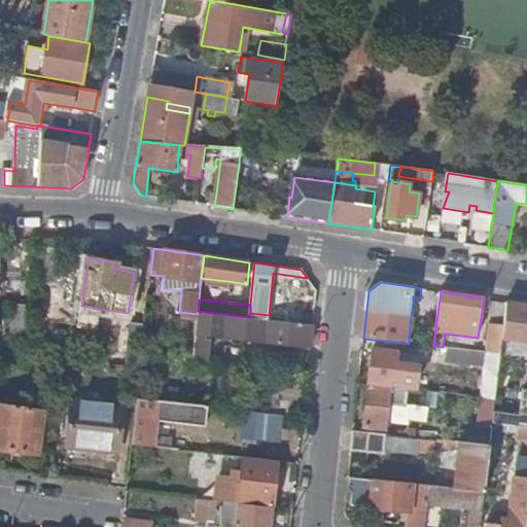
[(526,305),(506,302),(504,325),(502,340),(526,343),(526,305)]
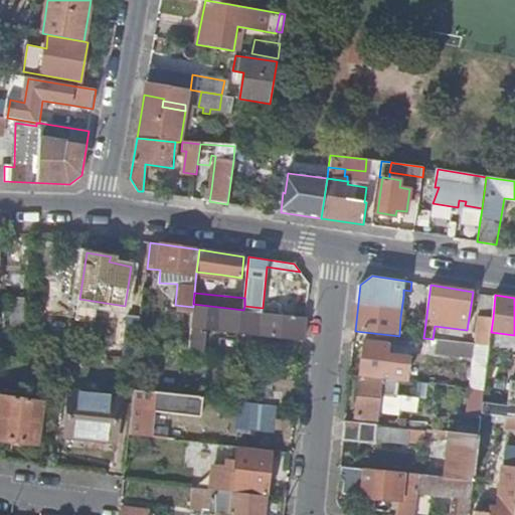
[(27,329),(29,297),(13,296),(11,328),(27,329)]
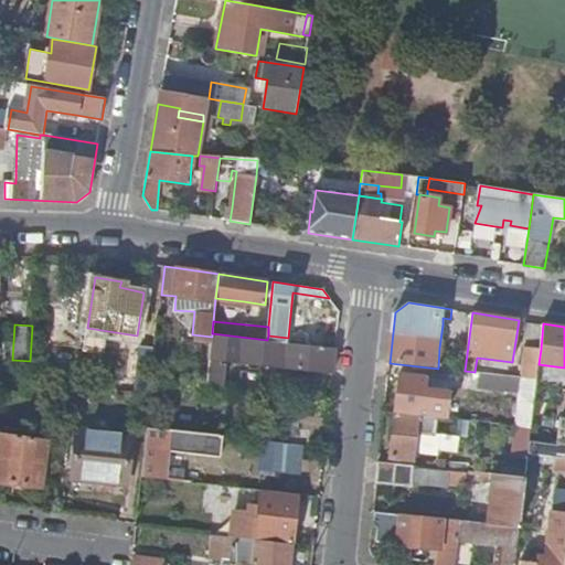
[(457,326),(443,324),(439,348),(455,349),(457,326)]
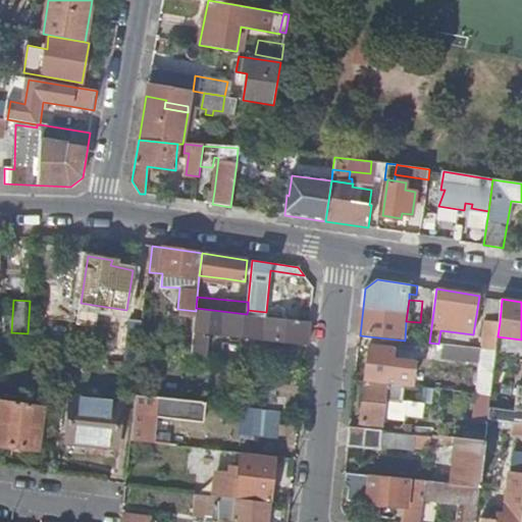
[(291,305),(267,302),(266,312),(265,315),(268,316),(290,318),(291,305)]
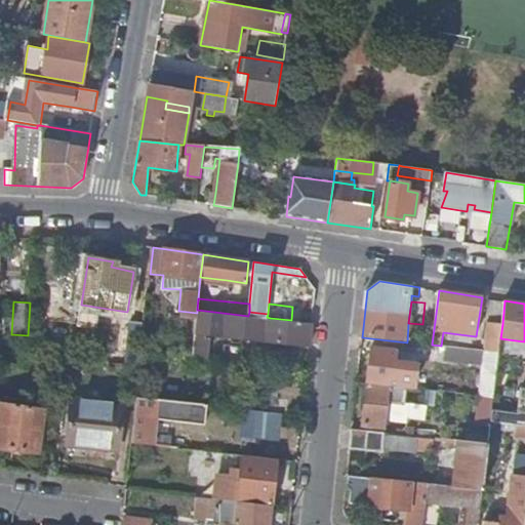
[(310,346),(312,323),(291,320),(270,318),(267,317),(248,316),(197,310),(197,313),(192,356),(194,357),(198,357),(207,358),(208,347),(204,346),(205,334),(310,346)]
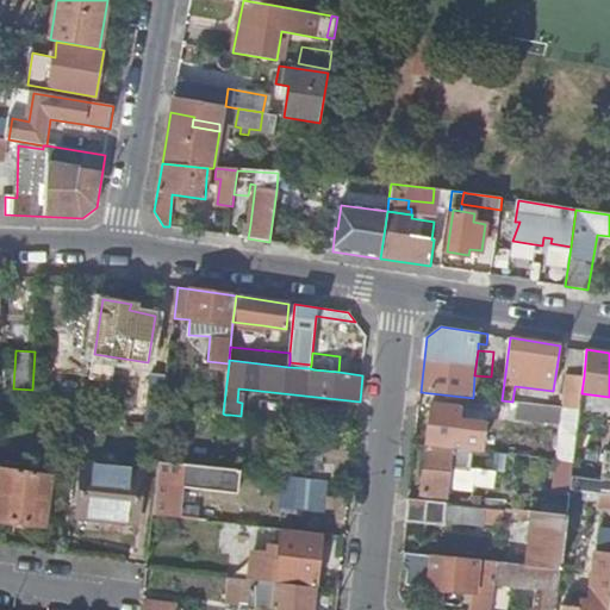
[(162,424),(168,375),(153,373),(147,423),(162,424)]
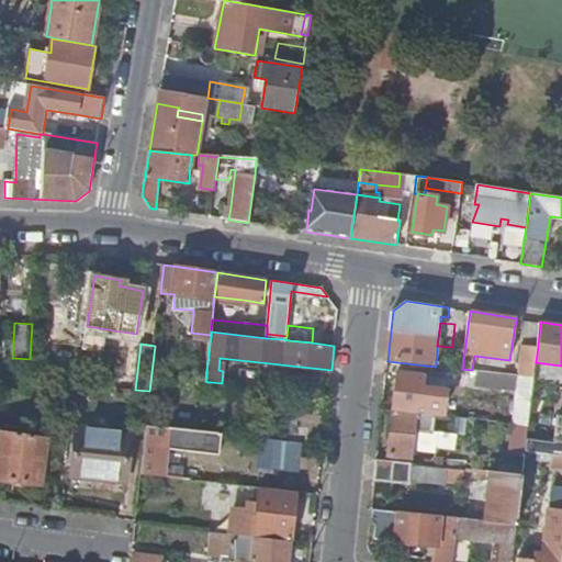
[(521,346),(519,375),(534,377),(536,362),(538,347),(521,346)]
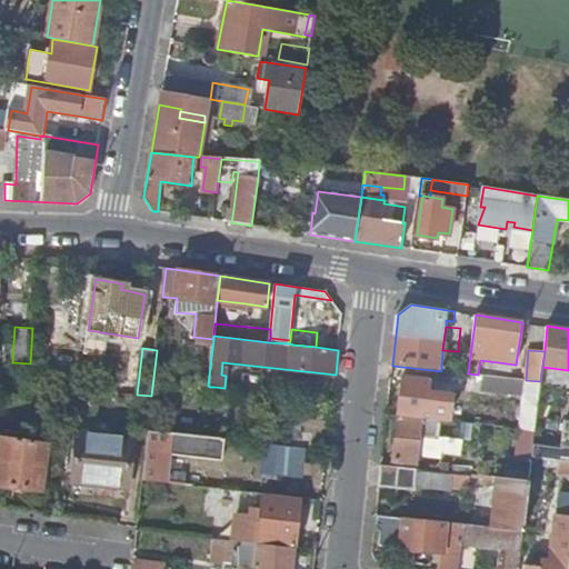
[(482,376),(481,390),(521,396),(518,429),(535,431),(540,381),(526,380),(482,376)]
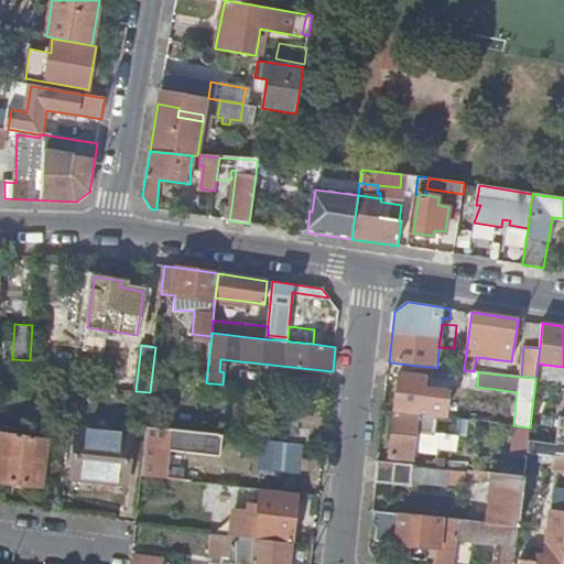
[(424,377),(399,373),(394,412),(434,416),(444,418),(447,390),(422,389),(424,377)]
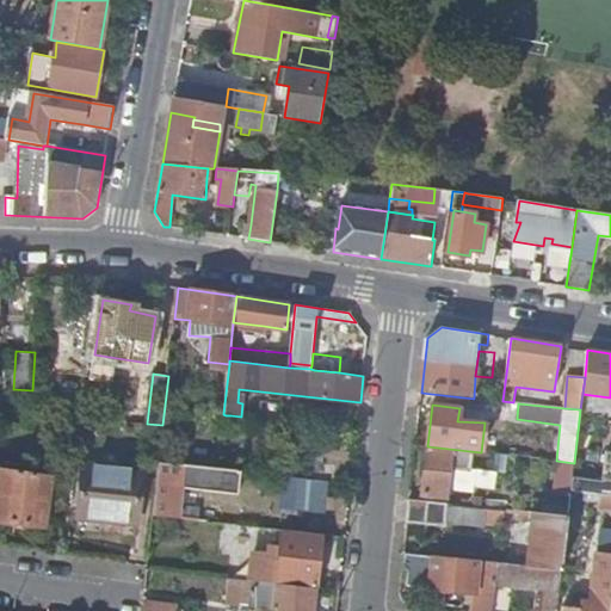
[(352,483),(356,451),(316,446),(313,479),(352,483)]
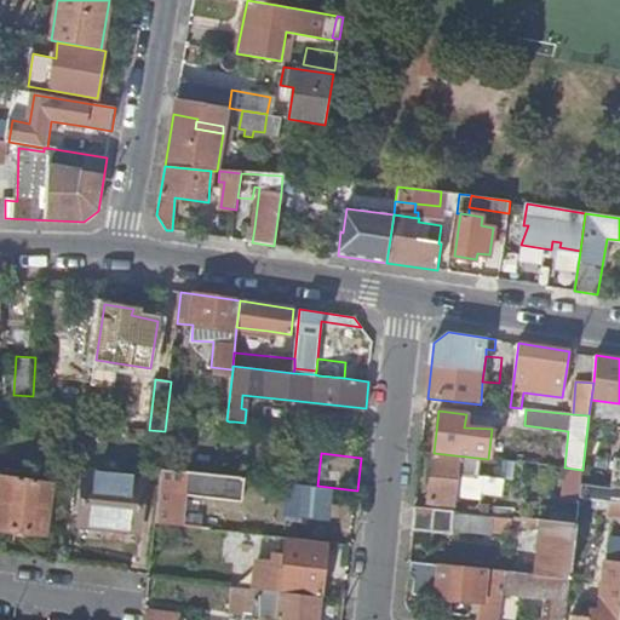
[(477,458),(434,453),(429,501),(455,505),(459,476),(476,478),(477,458)]
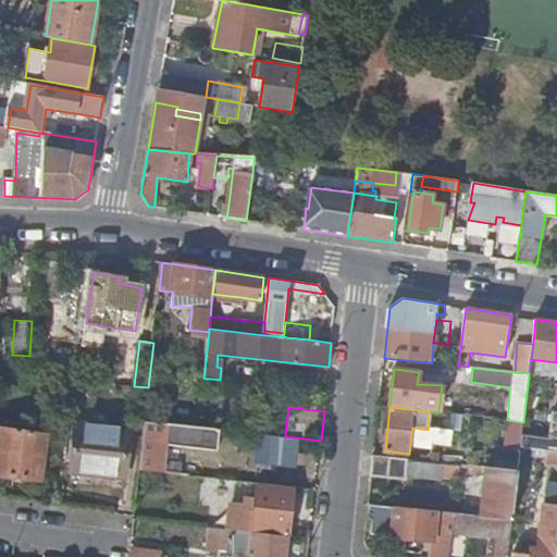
[(556,411),(553,412),(549,438),(522,435),(521,447),(547,452),(556,452),(556,411)]
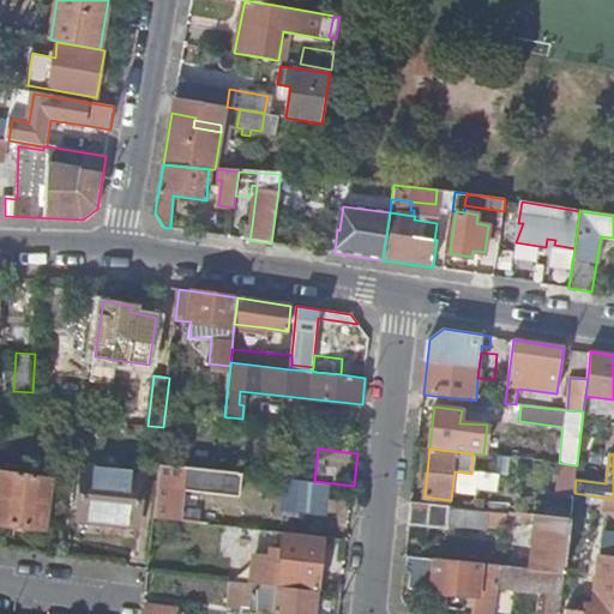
[(577,465),(555,463),(554,470),(560,471),(557,492),(554,517),(571,518),(575,493),(576,480),(577,465)]
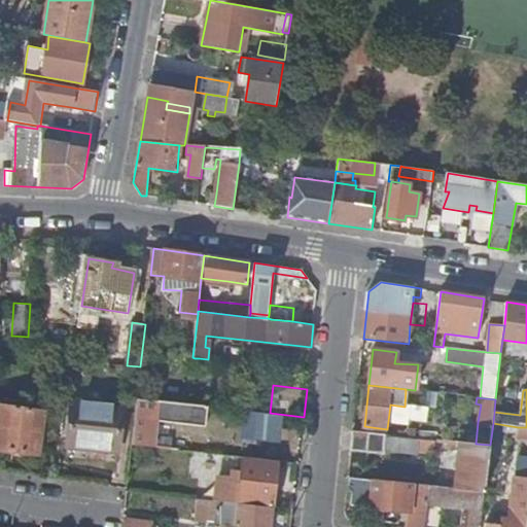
[(159,402),(137,400),(132,444),(154,446),(155,435),(156,420),(159,402)]
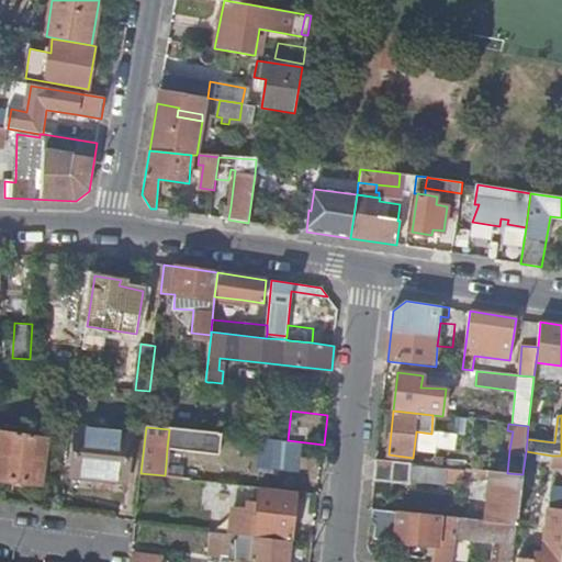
[(124,483),(131,436),(78,429),(71,476),(124,483)]
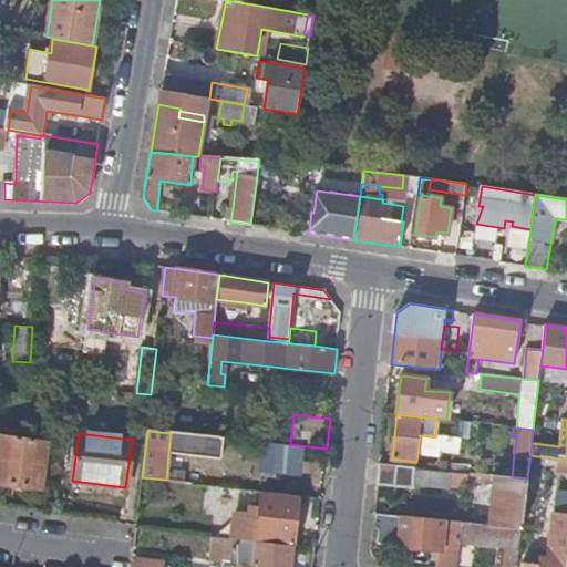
[(222,459),(224,440),(171,433),(168,452),(222,459)]
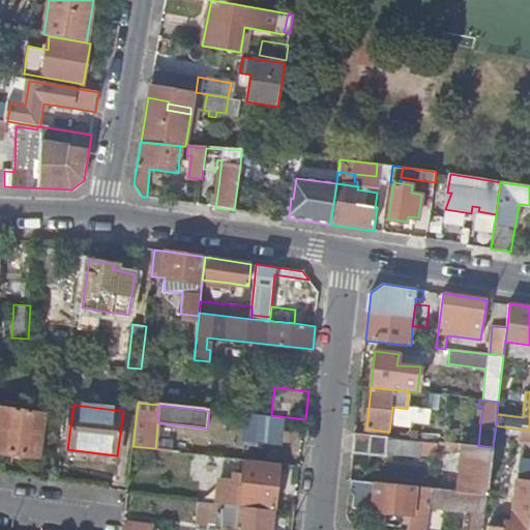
[(0,450),(36,458),(43,415),(0,407),(0,450)]
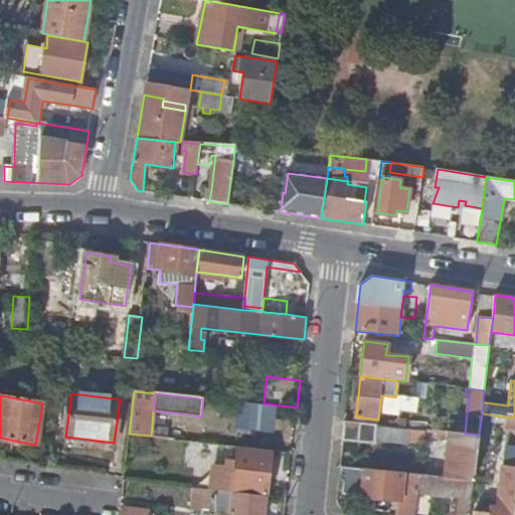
[(270,430),(271,422),(272,414),(273,406),(241,403),(239,426),(250,427),(270,430)]
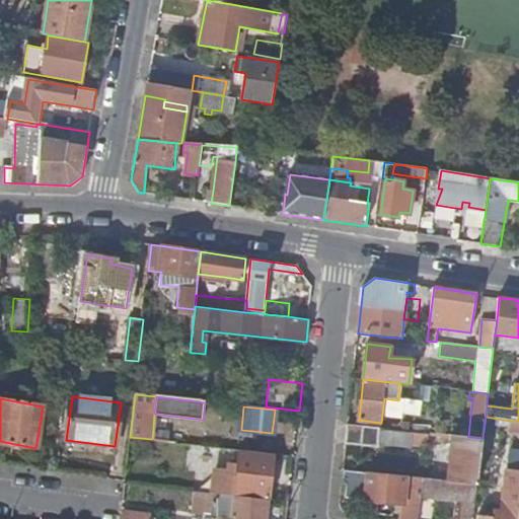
[(518,432),(518,421),(510,421),(508,432),(518,432)]
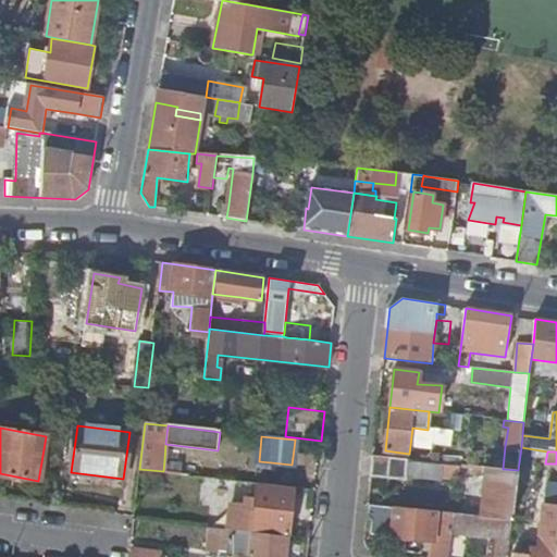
[(466,465),(373,455),(371,475),(406,480),(406,474),(459,480),(460,473),(465,473),(466,465)]
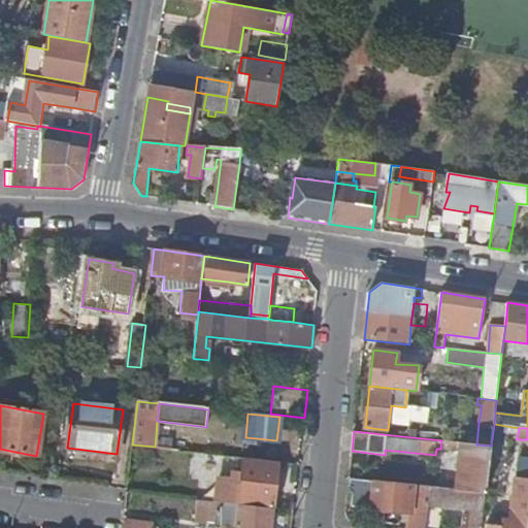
[(156,436),(155,447),(171,449),(172,438),(156,436)]
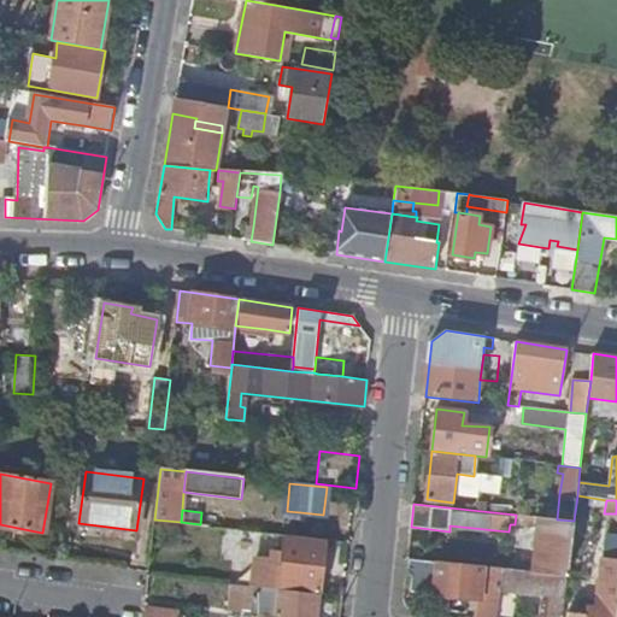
[(557,519),(539,517),(533,571),(568,575),(574,521),(557,519)]
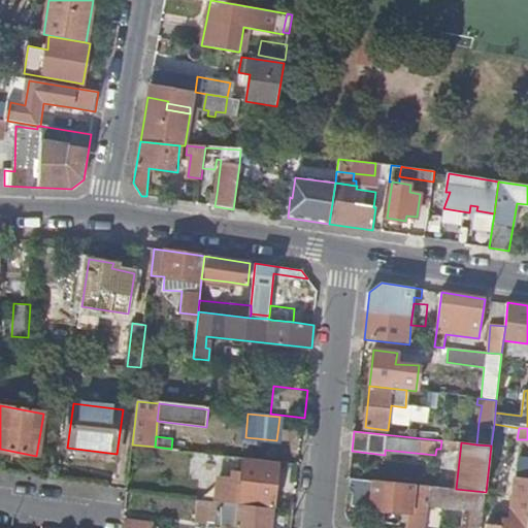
[(278,461),(233,456),(232,464),(243,465),(242,471),(237,471),(236,481),(219,479),(216,501),(238,503),(273,507),(278,461)]
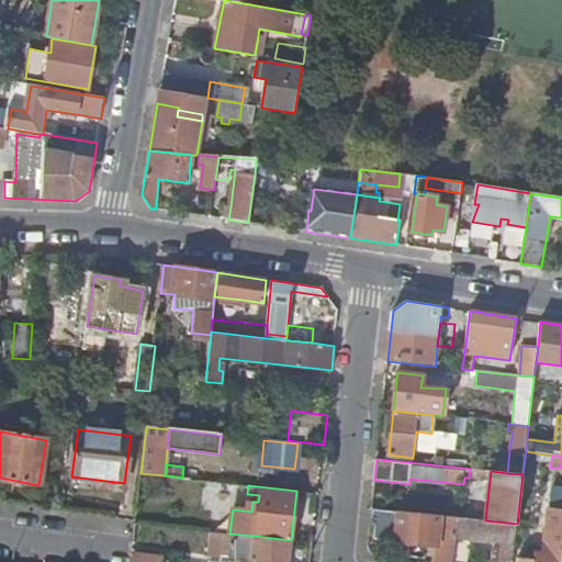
[(518,558),(517,561),(561,561),(561,560),(561,499),(550,498),(542,554),(537,554),(537,560),(518,558)]
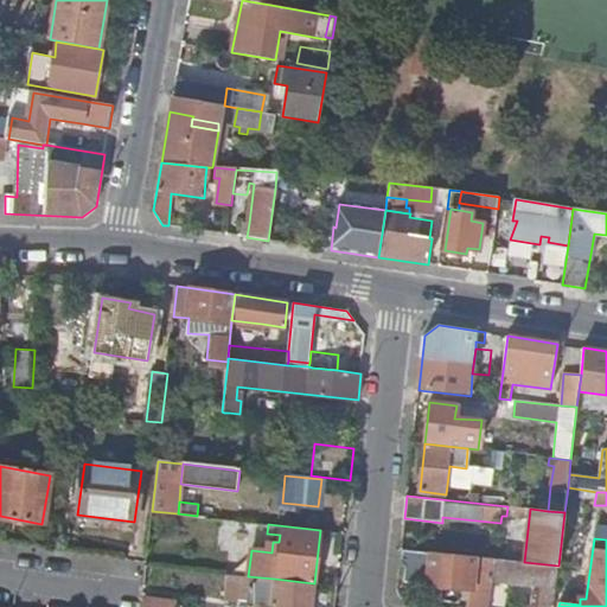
[(457,555),(429,553),(429,560),(455,562),(457,555)]
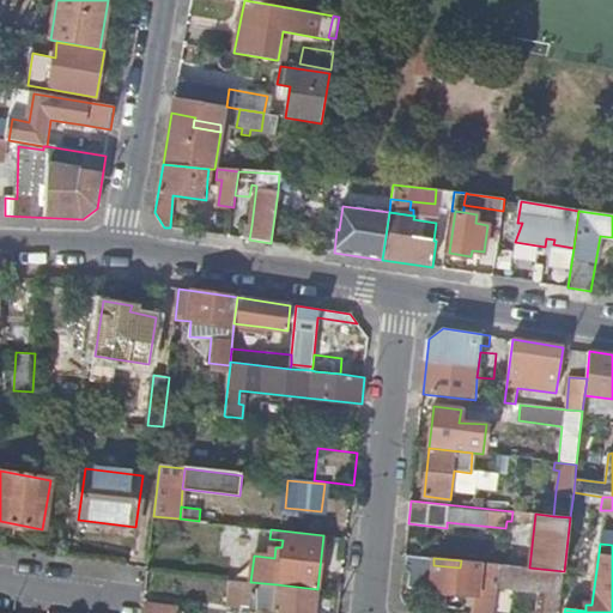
[(477,595),(474,612),(492,612),(496,587),(499,564),(480,562),(480,569),(460,568),(434,565),(431,592),(445,593),(444,605),(465,607),(466,594),(477,595)]
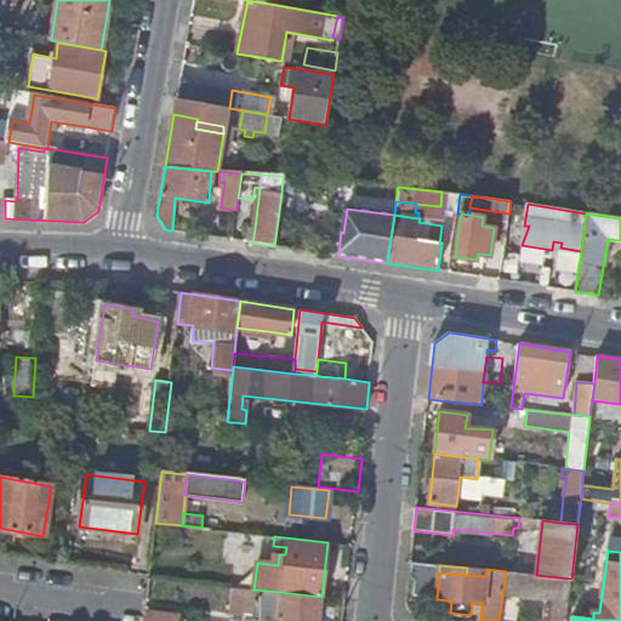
[(565,620),(571,579),(536,575),(506,571),(502,594),(556,599),(554,605),(552,620),(546,620),(536,620),(535,620),(565,620)]
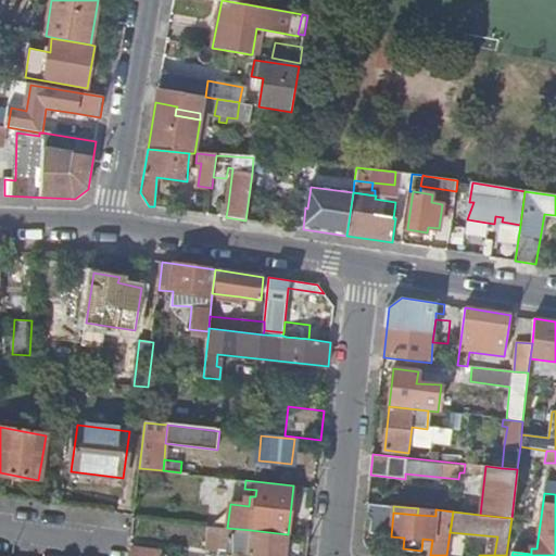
[(285,555),(288,534),(251,530),(227,528),(226,528),(225,547),(219,547),(218,555),(253,555),(254,554),(256,554),(256,555),(285,555)]
